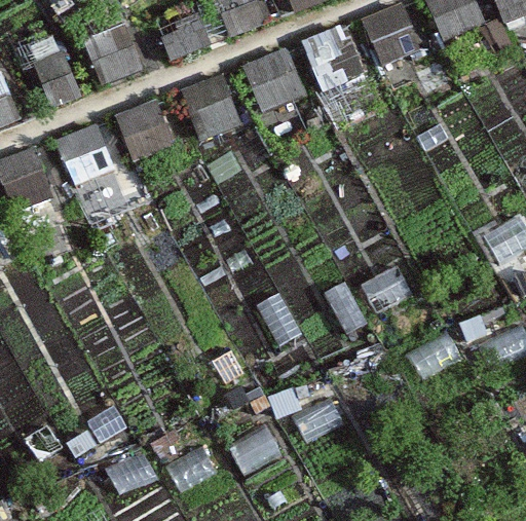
[(214,0),(230,38),(272,21),(264,0),(214,0)]
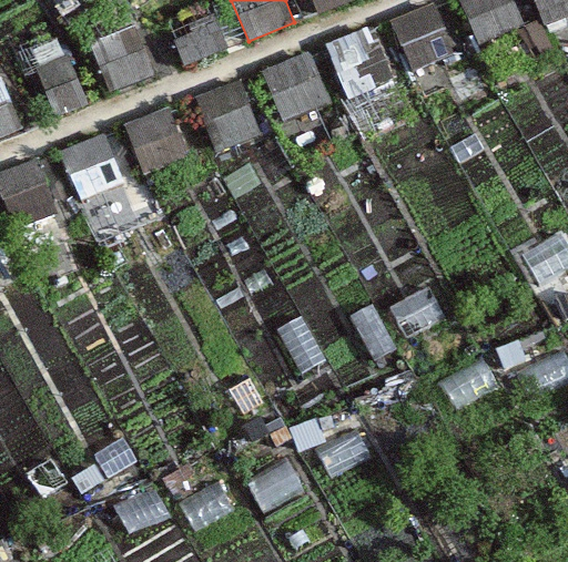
[(312,0),(318,13),(352,0),(312,0)]
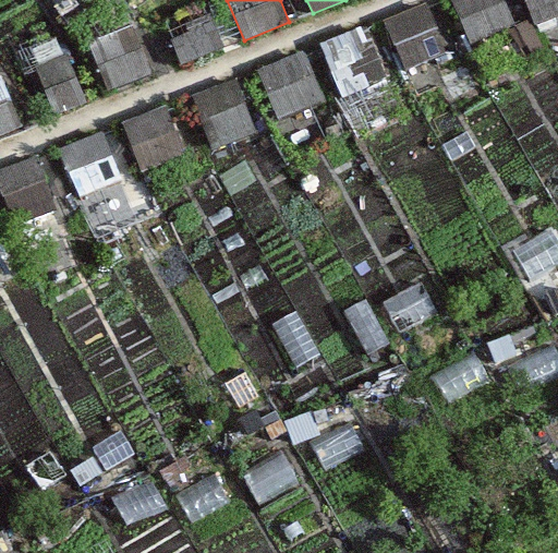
[(450,0),(469,46),(513,27),(502,0),(450,0)]
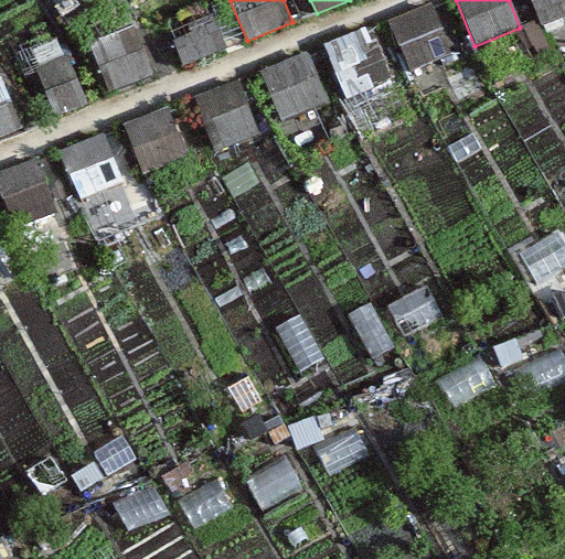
[(530,0),(542,29),(564,20),(564,0),(530,0)]
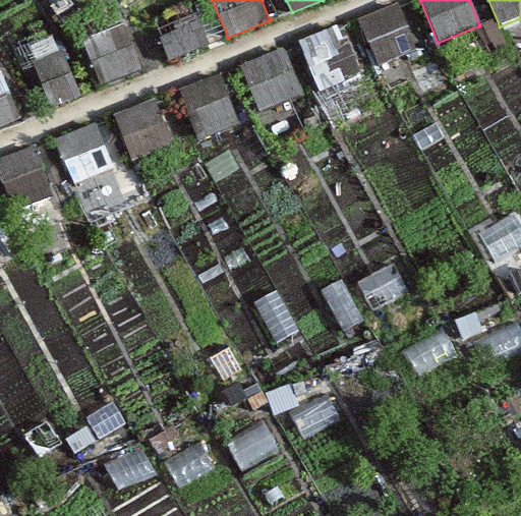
[(399,3),(356,20),(374,65),(417,48),(399,3)]
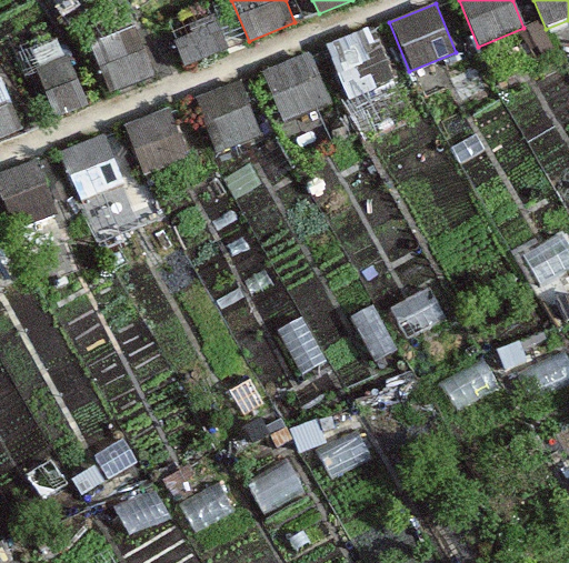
[(218,23),(172,42),(182,68),(228,49),(218,23)]
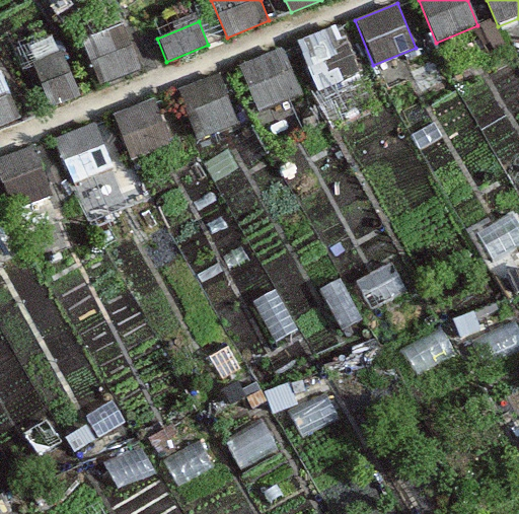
[(123,23),(80,41),(98,85),(141,68),(123,23)]
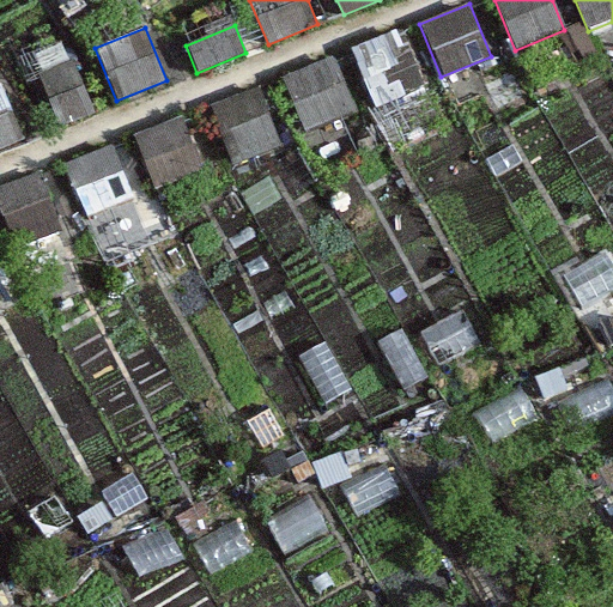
[(404,31),(354,52),(376,105),(425,84),(404,31)]
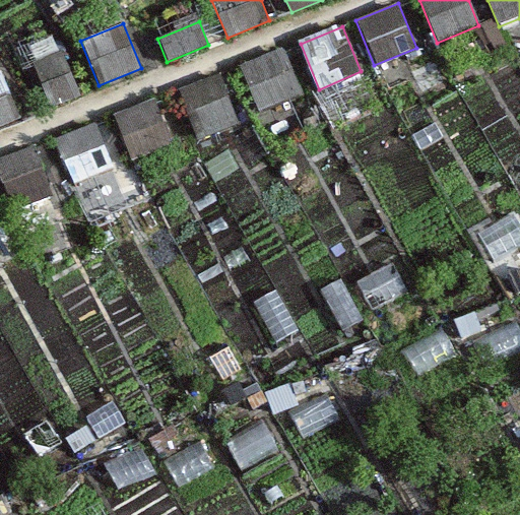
[(282,50),(241,67),(259,112),(302,94),(282,50)]
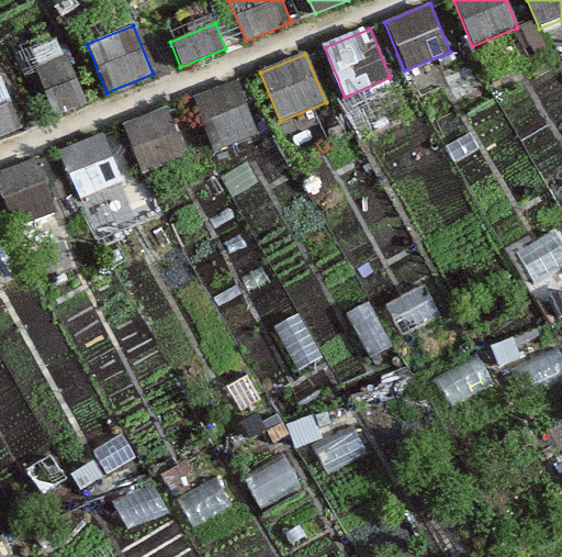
[(68,55),(30,70),(49,119),(88,103),(68,55)]
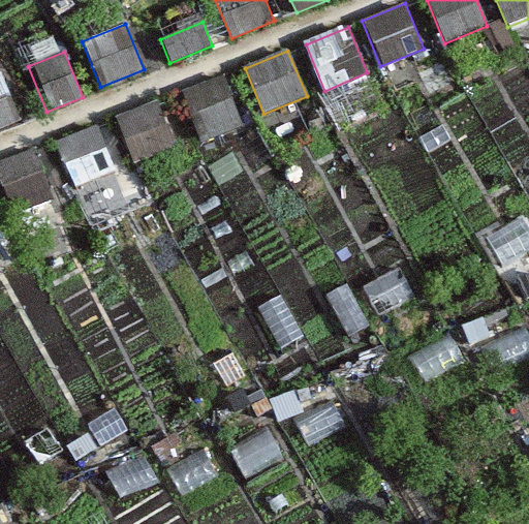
[(1,74),(0,74),(0,128),(20,120),(1,74)]
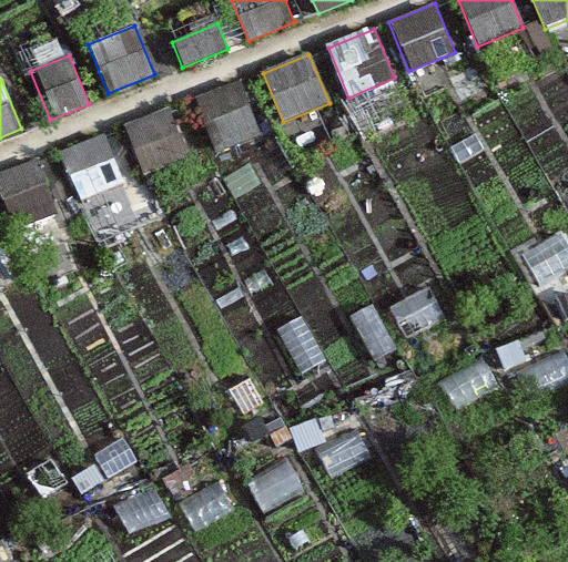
[(241,81),(194,100),(214,149),(261,130),(241,81)]
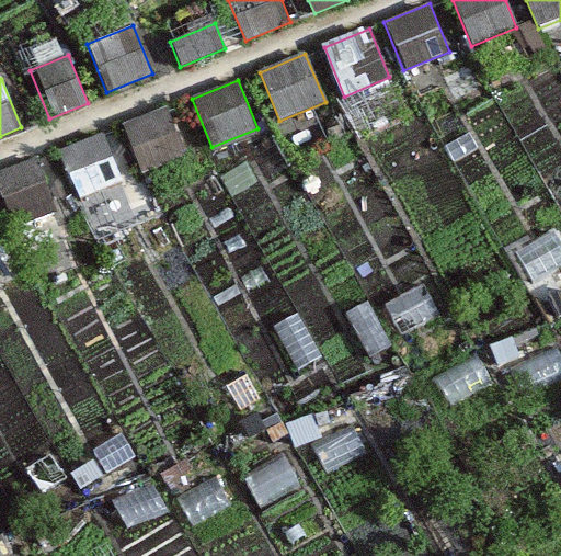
[(165,106),(119,125),(139,173),(185,155),(165,106)]
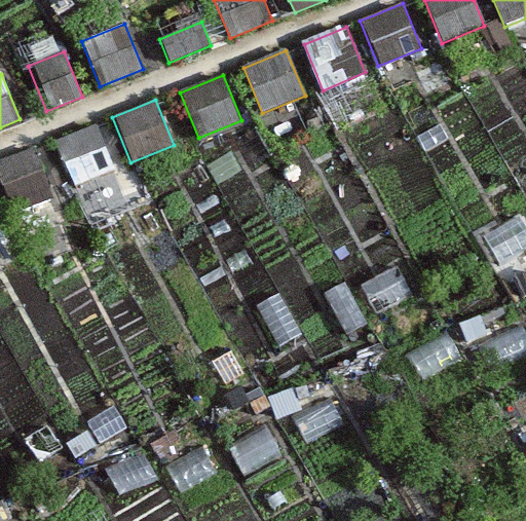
[(97,123),(53,141),(72,186),(115,169),(97,123)]
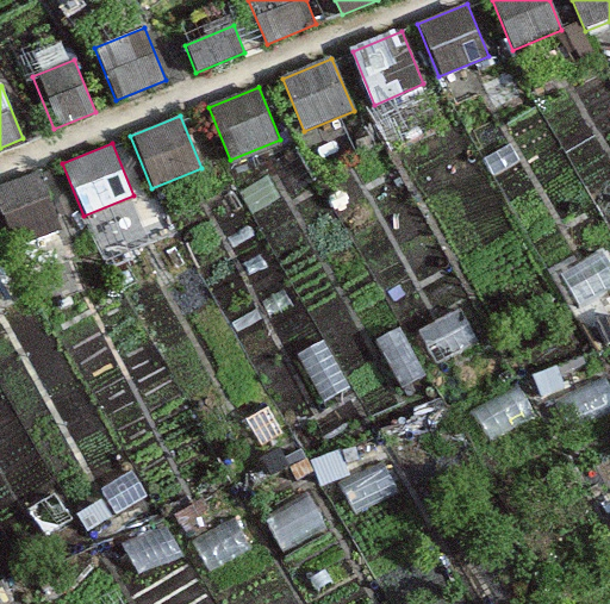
[(41,173),(0,190),(0,213),(13,246),(63,225),(41,173)]
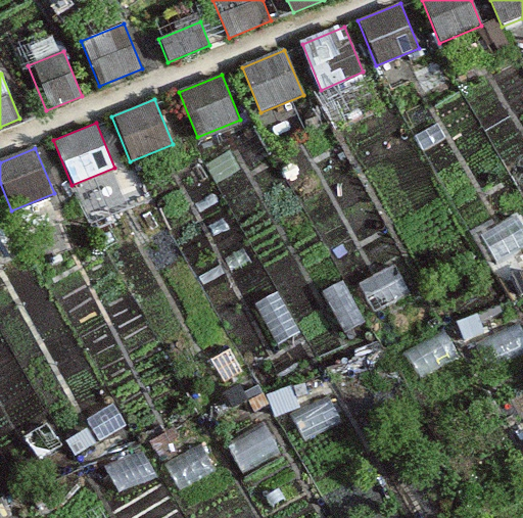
[(522,220),(520,214),(483,233),(497,260),(522,246),(522,220)]
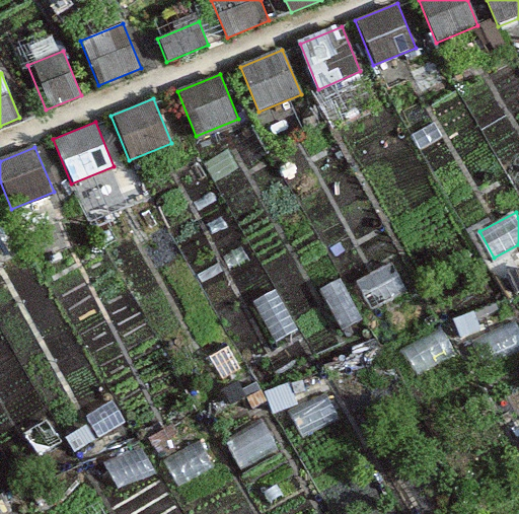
[(393,263),(357,281),(371,308),(408,289),(393,263)]
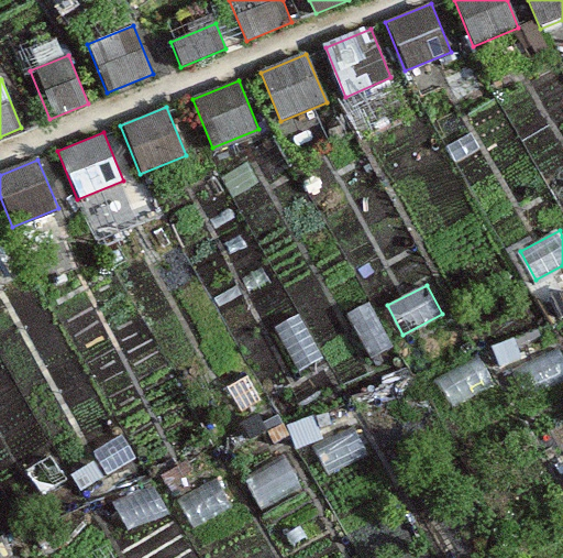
[(370,301),(345,314),(371,359),(394,346),(370,301)]
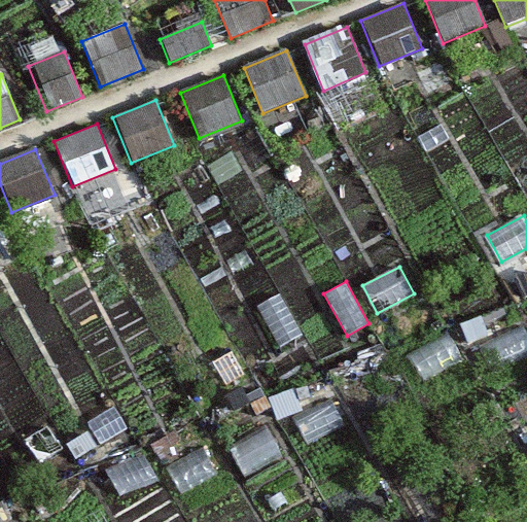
[(280,292),(257,305),(281,346),(304,334),(280,292)]
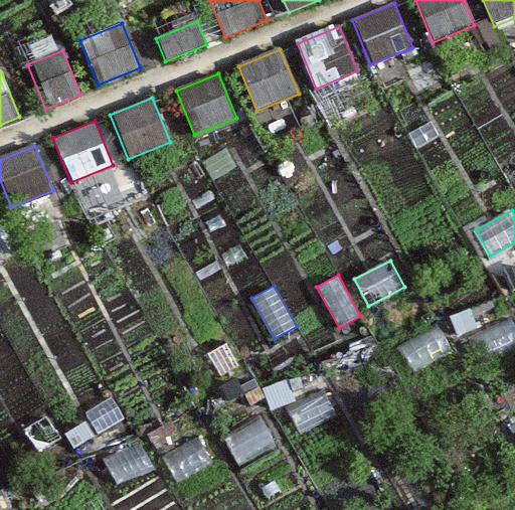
[(514,321),(511,314),(469,336),(483,363),(514,346),(514,321)]
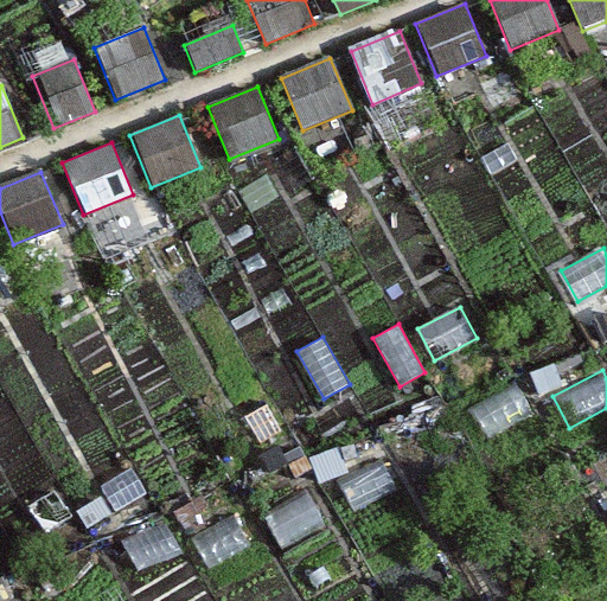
[(512,383),(471,404),(487,436),(529,414),(512,383)]
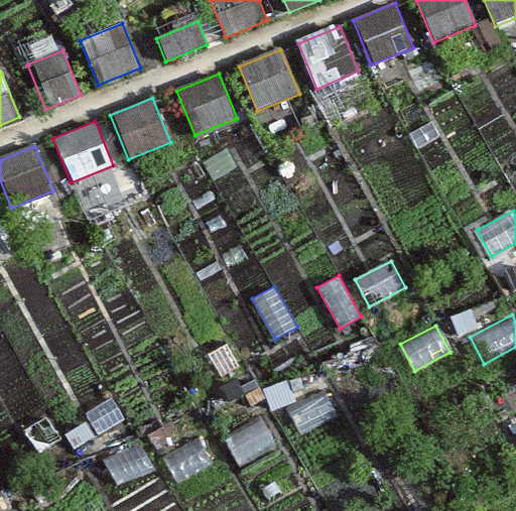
[(323,387),(287,405),(300,432),(337,413),(323,387)]
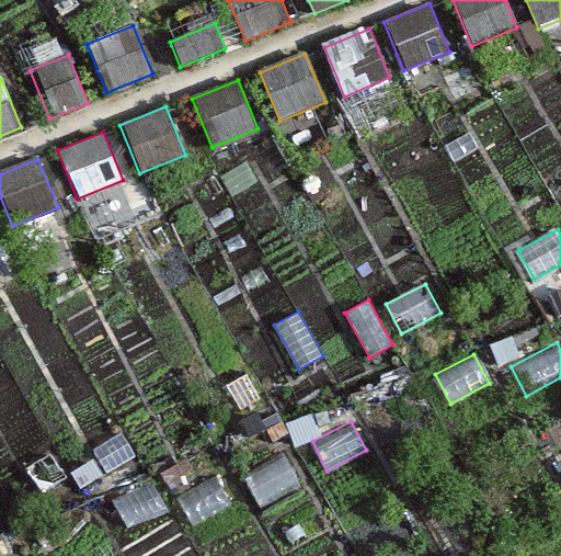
[(121,432),(93,449),(107,473),(135,456),(121,432)]
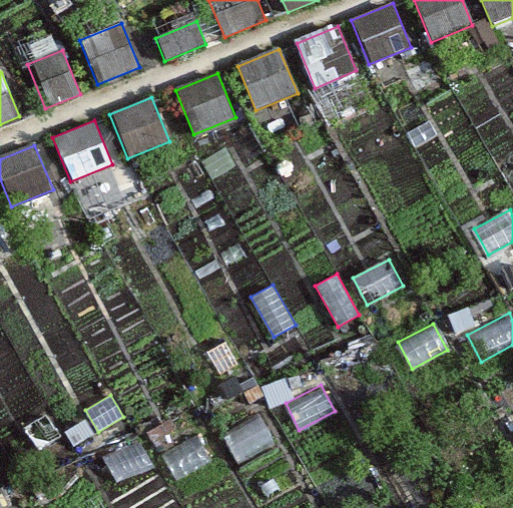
[(258,411),(221,429),(239,462),(275,444),(258,411)]
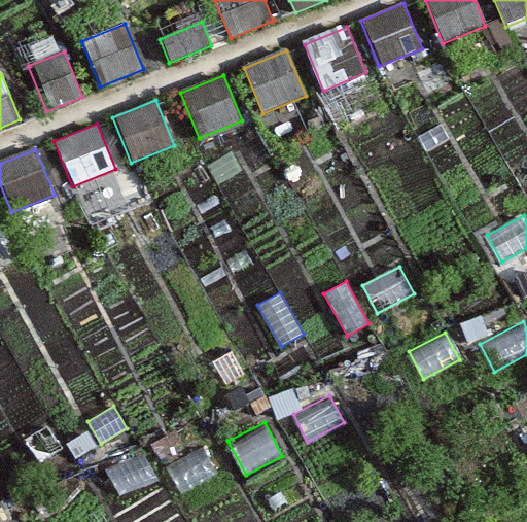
[(201,446),(164,465),(178,492),(215,474),(201,446)]
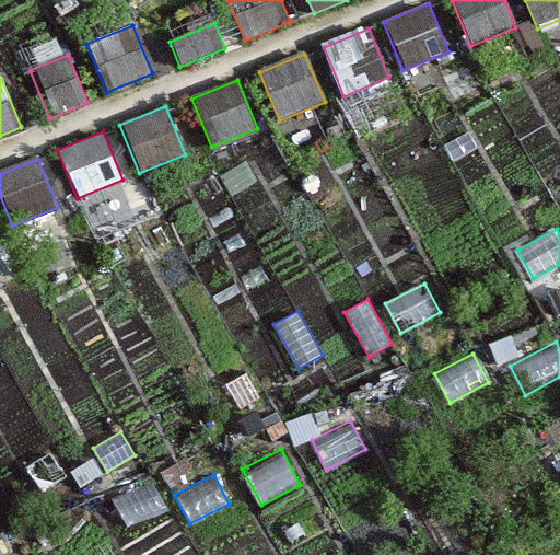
[(152,478),(113,499),(128,528),(167,508),(152,478)]
